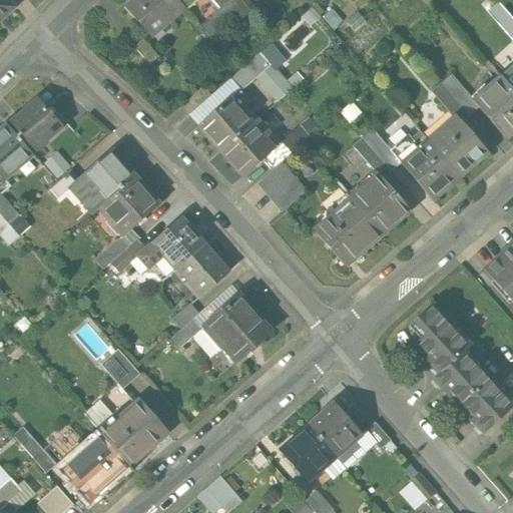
[(6,0),(0,0),(0,21),(14,9),(6,0)]
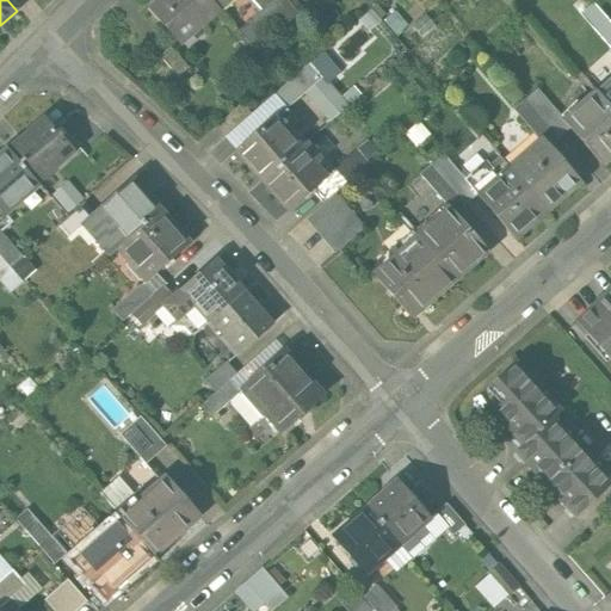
[(161,0),(149,10),(176,39),(196,22),(201,26),(218,10),(215,5),(210,0),(161,0)]
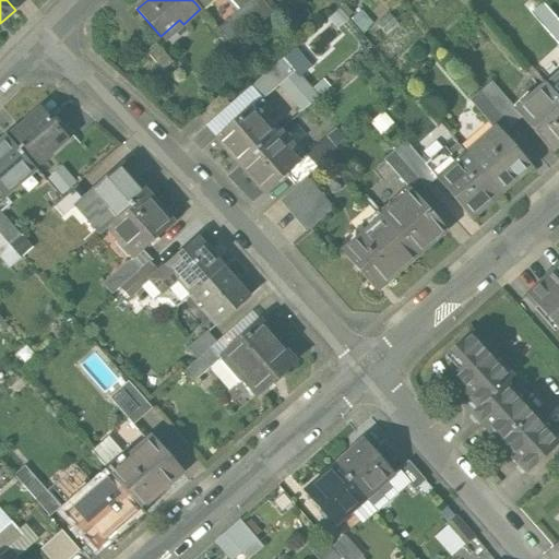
[(171,63),(155,44),(145,52),(163,72),(171,63)]
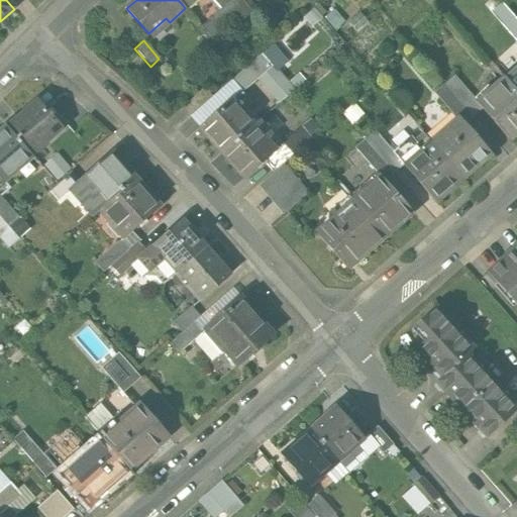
[(246,68),(230,82),(241,94),(257,79),(246,68)]
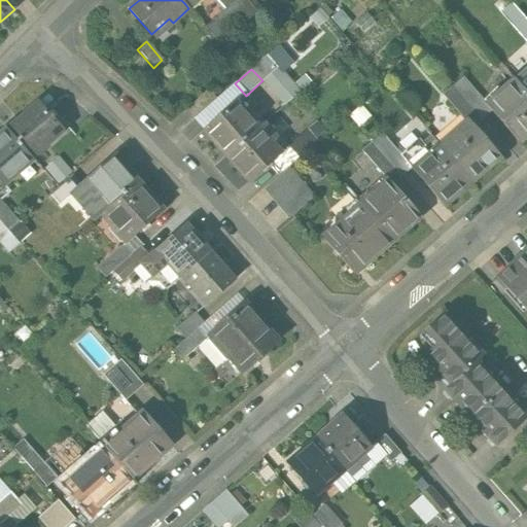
[(526,71),(515,81),(526,96),(526,71)]
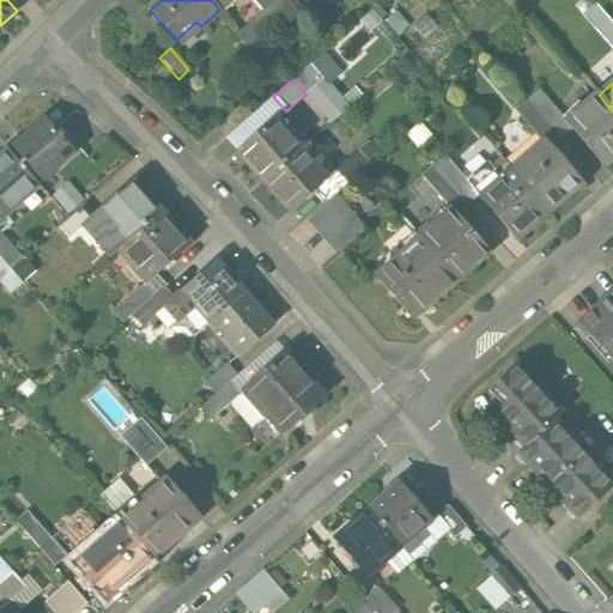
[(612,111),(599,95),(598,93),(581,108),(581,109),(565,123),(602,167),(612,157),(612,111)]
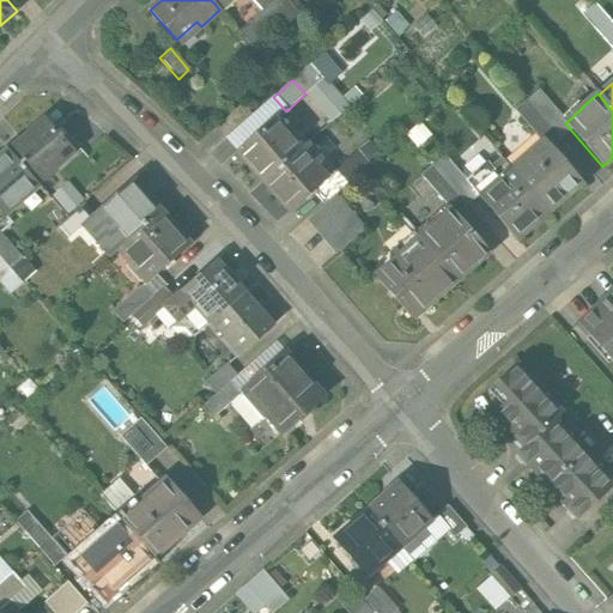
[(551,127),(528,102),(516,111),(539,138),(551,127)]
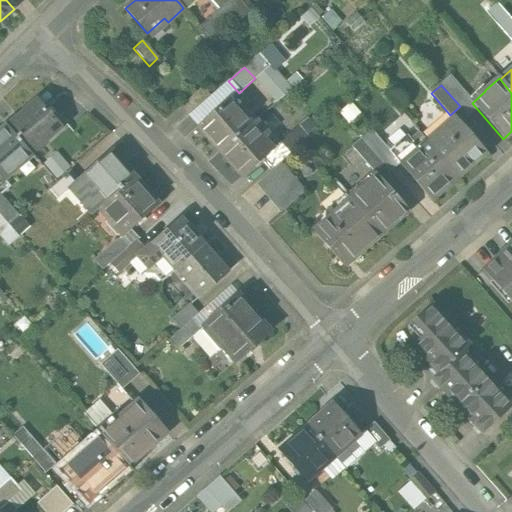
[(202,88),(181,106),(189,115),(210,97),(202,88)]
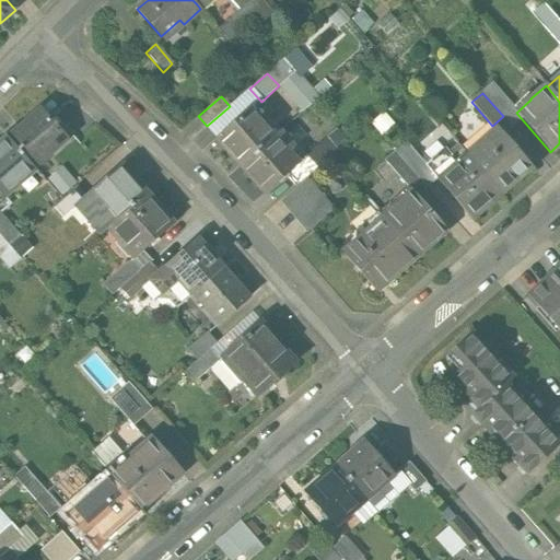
[(41,108),(8,138),(9,139),(31,164),(63,135),(41,108)]
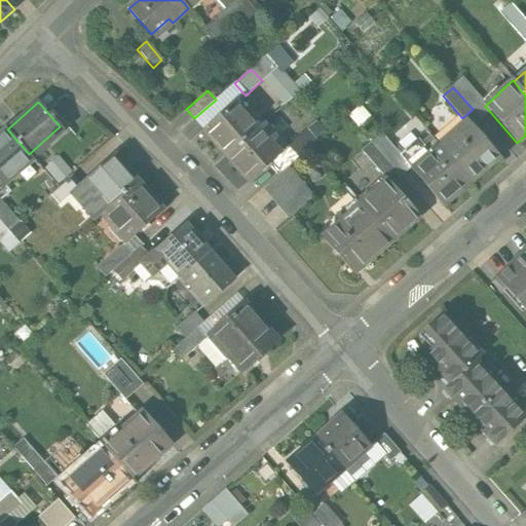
[(234,103),(202,130),(225,157),(226,156),(261,125),(250,112),(246,115),(234,103)]
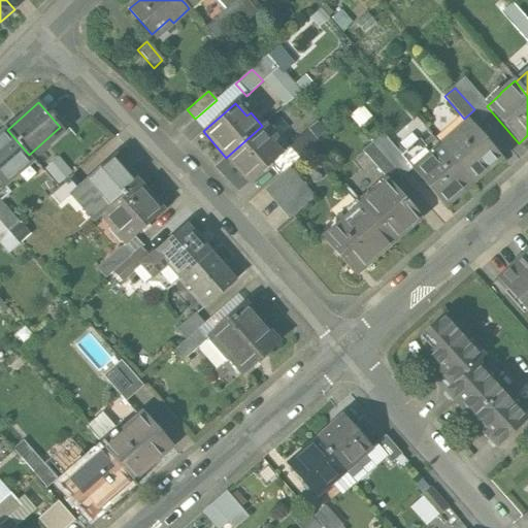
[(468,122),(440,146),(472,183),(499,159),(468,122)]
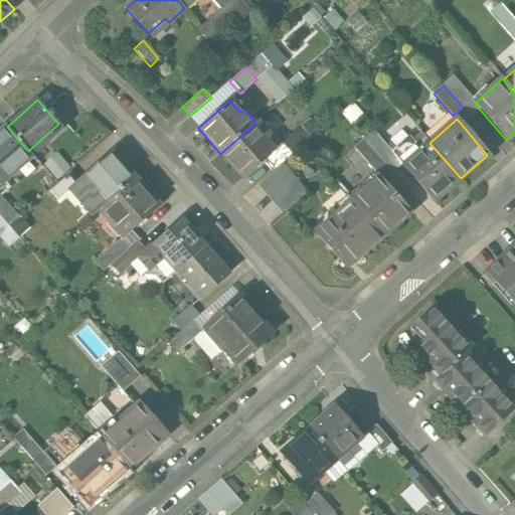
[(255,123),(221,153),(242,177),(272,153),(263,143),(269,138),(255,123)]
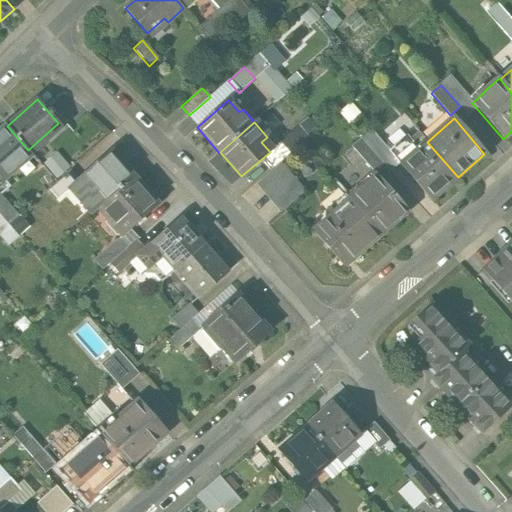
[(28,150),(8,127),(0,133),(0,177),(2,179),(13,169),(15,170),(32,155),(28,150)]
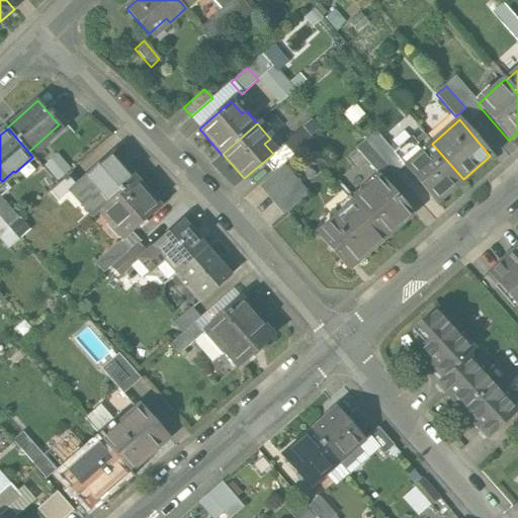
[(301,130),(284,144),(294,155),(312,141),(301,130)]
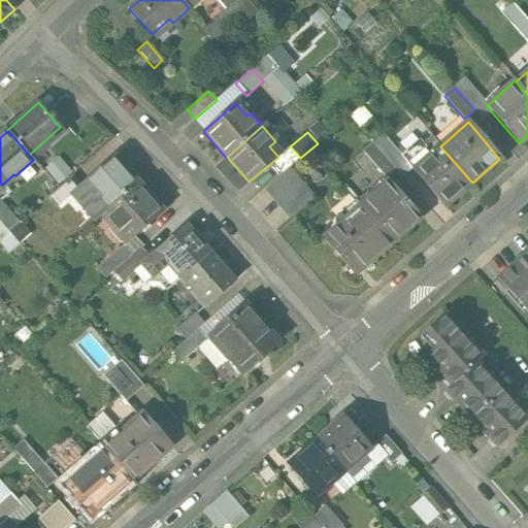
[(405,162),(386,140),(376,149),(392,166),(396,170),(405,162)]
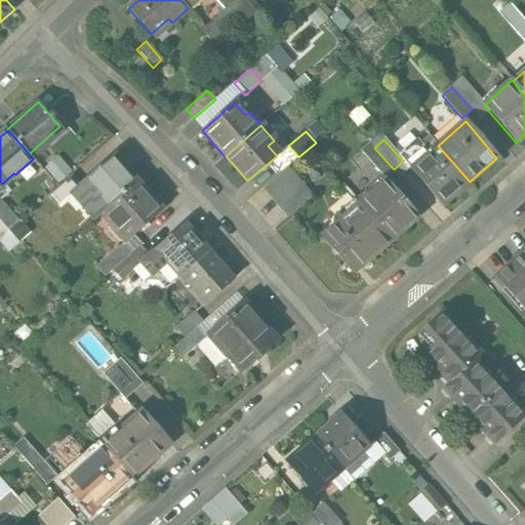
[(374,148),(369,142),(358,152),(378,175),(390,165),(374,148)]
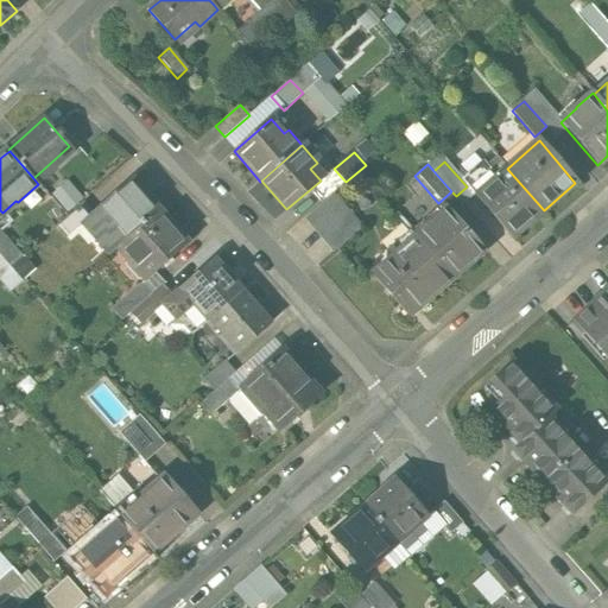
[(544,210),(507,169),(474,196),(511,239),(544,210)]
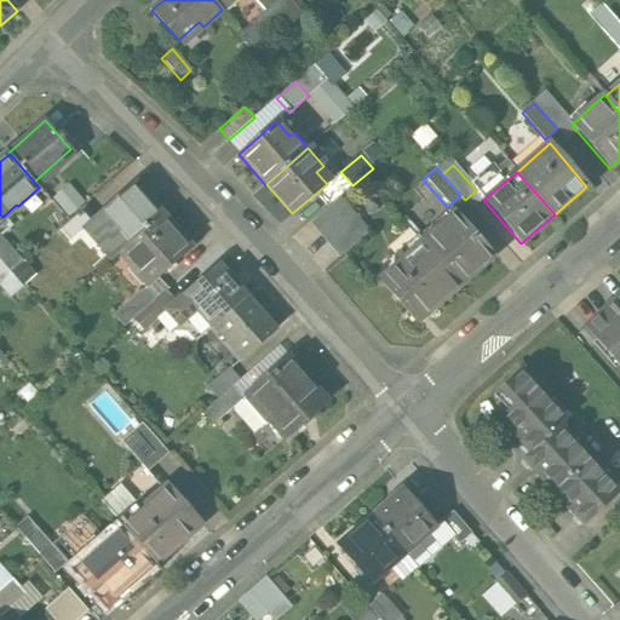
[(95,219),(84,229),(112,262),(121,253),(162,217),(164,216),(136,183),(95,219)]
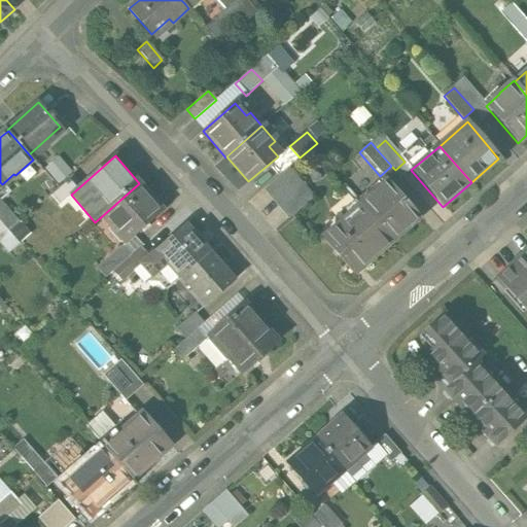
[(312,198),(287,169),(264,189),(288,218),(312,198)]
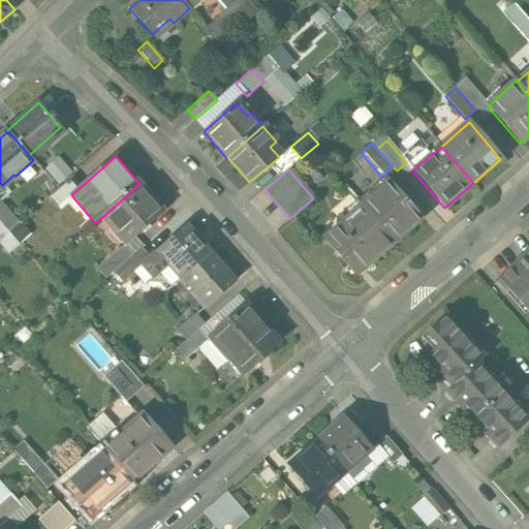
[(71,178),(50,196),(59,206),(71,195),(81,187),(71,178)]
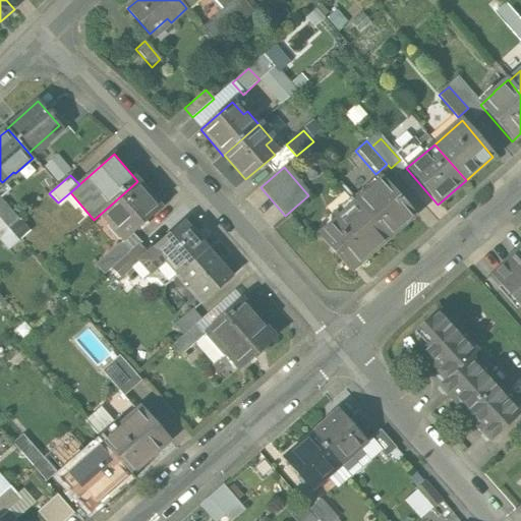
[(413,216),(381,178),(355,201),(356,203),(388,238),(413,216)]
